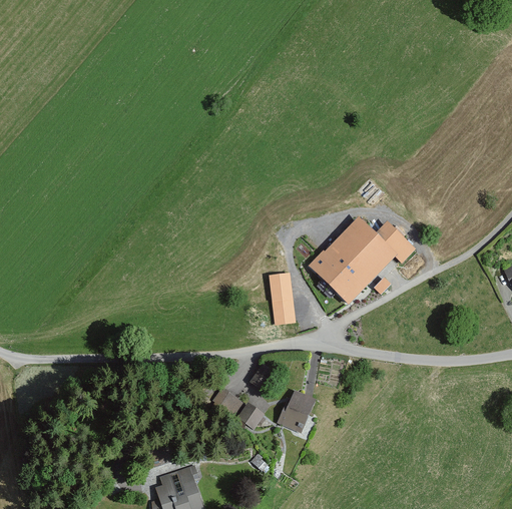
[(416,246),(387,219),(377,230),(359,214),(325,250),(323,248),(308,265),(332,288),(324,297),(338,310),(346,301),(350,304),(395,255),(402,262),(416,246)]
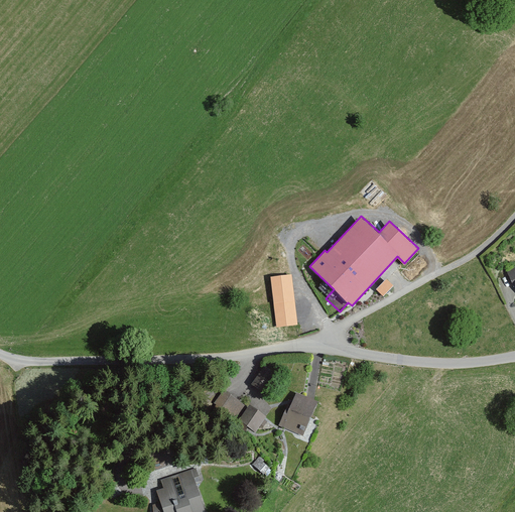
[(514,265),(506,269),(513,287),(514,286),(514,265)]
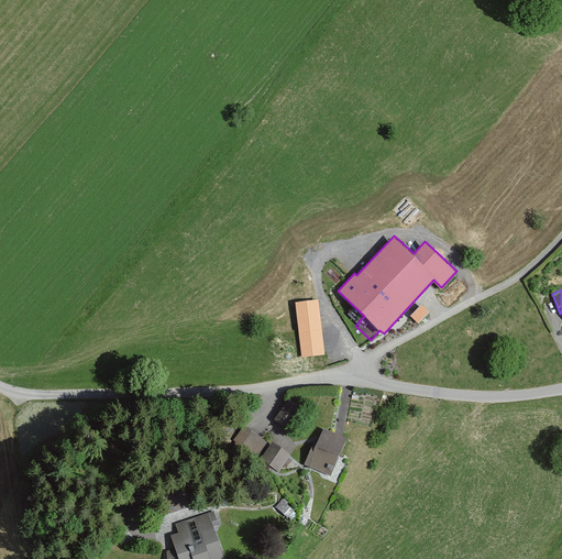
[(318,329),(316,300),(296,302),(299,341),(304,341),(305,357),(327,355),(324,328),(318,329)]
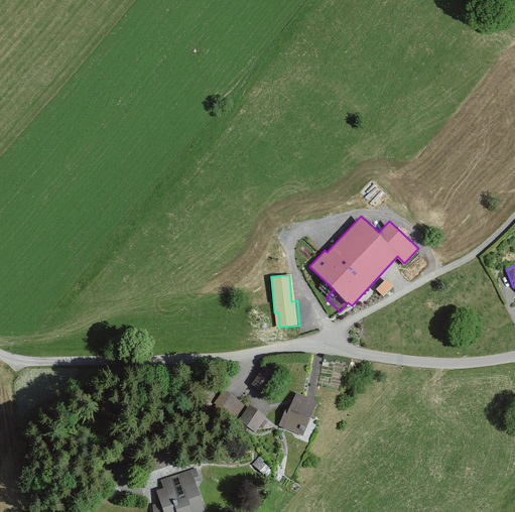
[(393,284),(385,277),(375,288),(383,295),(393,284)]
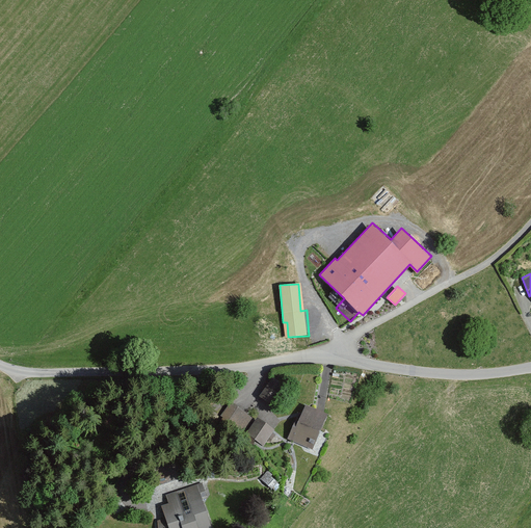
[(277,337),(275,328),(263,331),(265,339),(277,337)]
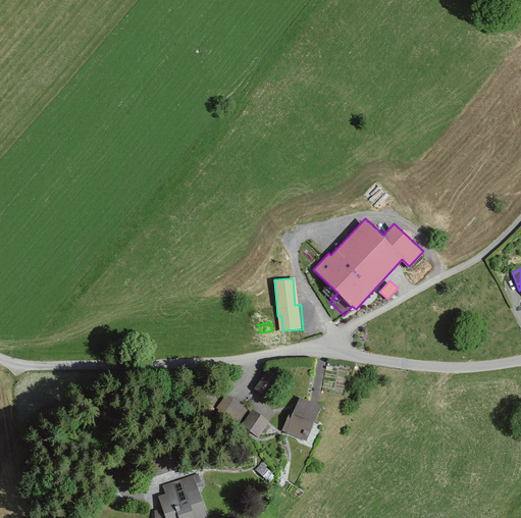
[(279,377),(267,368),(254,387),(266,397),(279,377)]
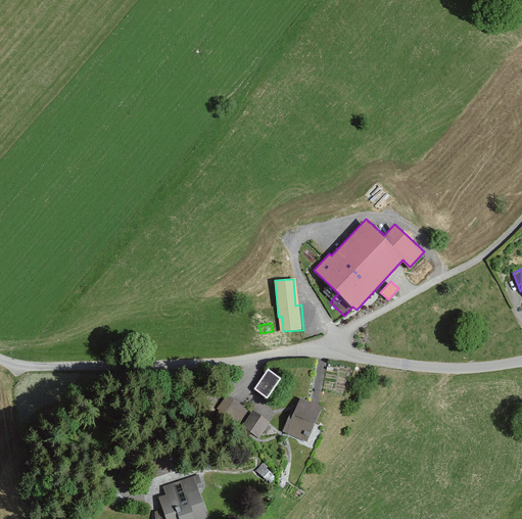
[(246,410),(224,394),(215,409),(237,423),(246,410)]
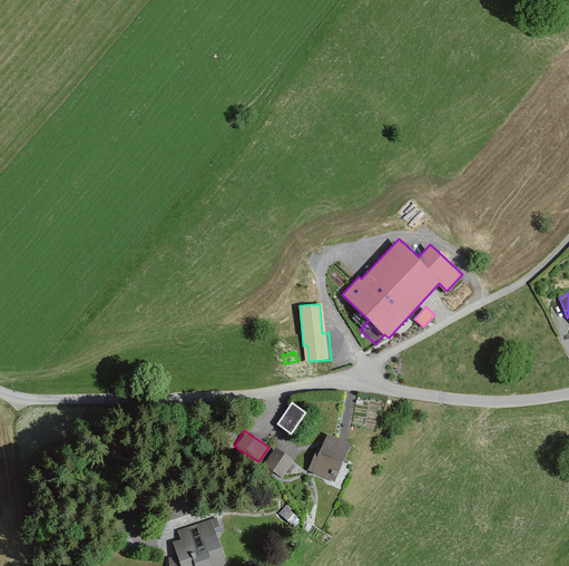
[(353,442),(326,431),(321,447),(317,446),(308,468),(337,480),(353,442)]
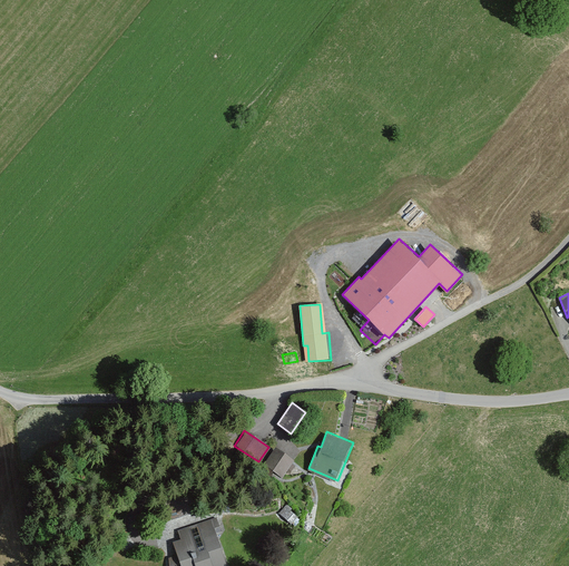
[(294,459),(275,447),(264,464),(283,476),(294,459)]
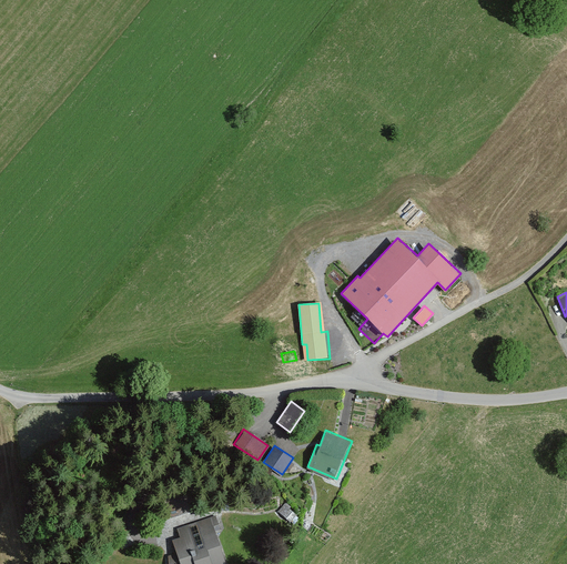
[(299,510),(286,500),(277,510),(291,520),(299,510)]
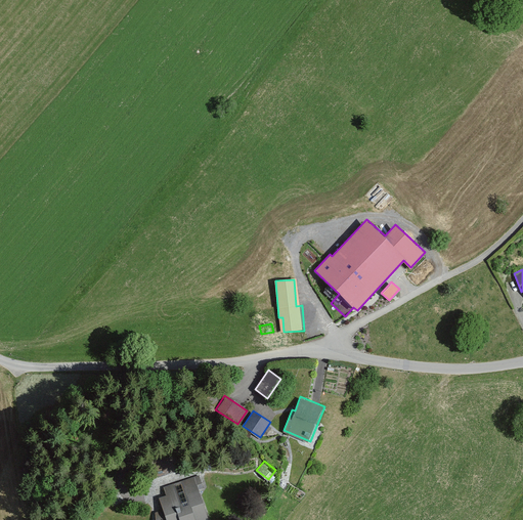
[(163,509),(154,512),(156,519),(210,519),(200,487),(203,486),(199,473),(162,485),(165,494),(158,496),(163,509)]
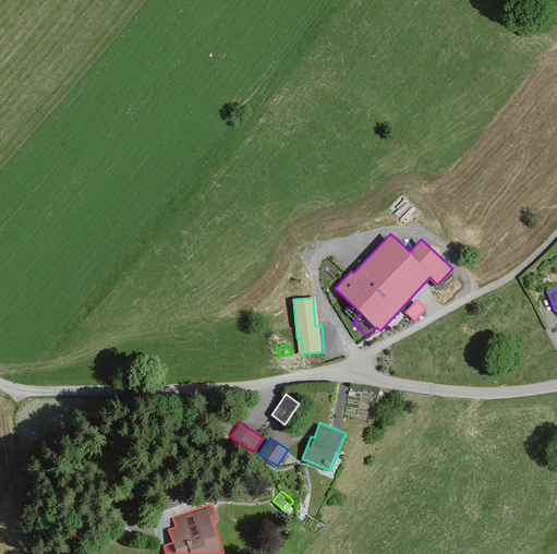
All buildings are outlined.
